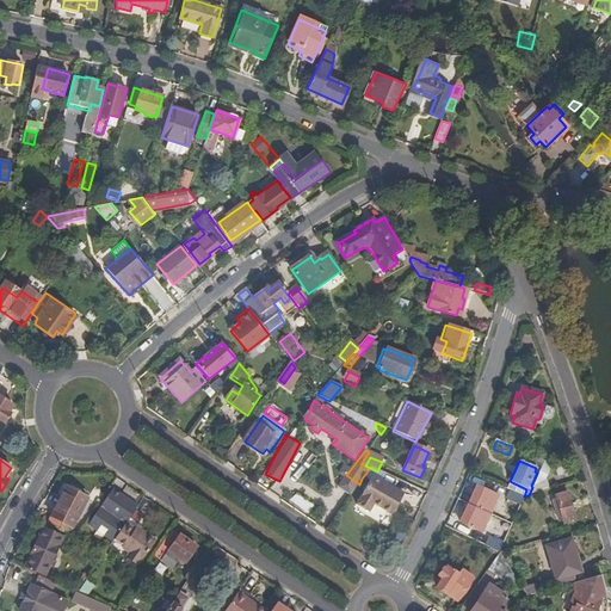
[(549,466),(543,462),(532,487),(529,495),(548,489),(544,477),(549,466)]
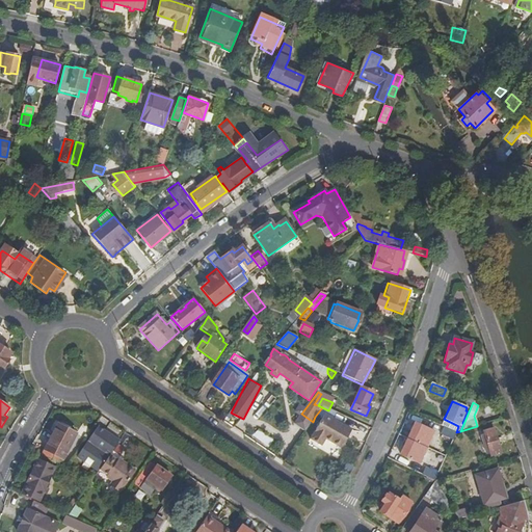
[(324,416),(310,441),(321,448),(325,441),(341,450),(351,431),(324,416)]
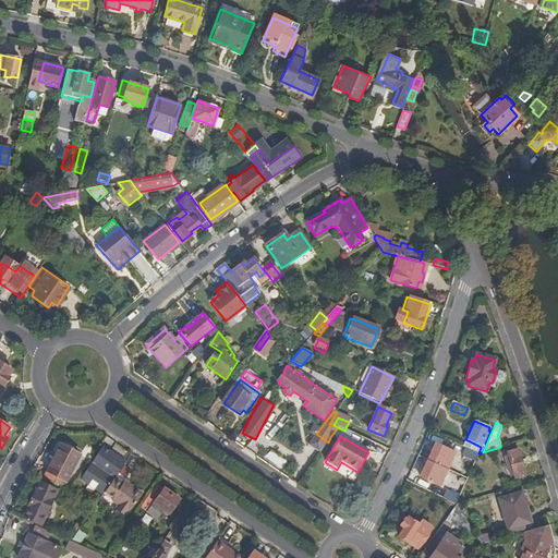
[(478,453),(481,447),(465,439),(463,447),(478,453)]
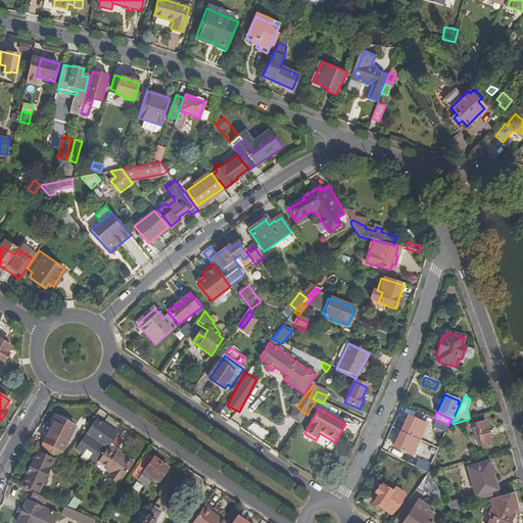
[(412,457),(409,464),(427,473),(442,438),(432,433),(426,446),(418,443),(423,430),(426,431),(427,429),(430,430),(431,427),(409,417),(394,448),(412,457)]
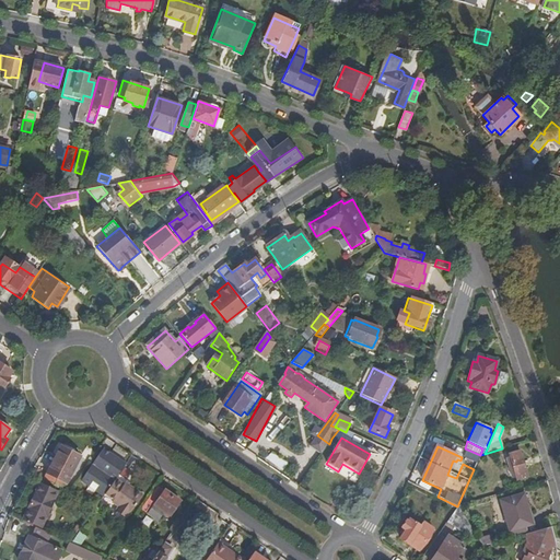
[(61,447),(47,475),(67,483),(80,457),(61,447)]
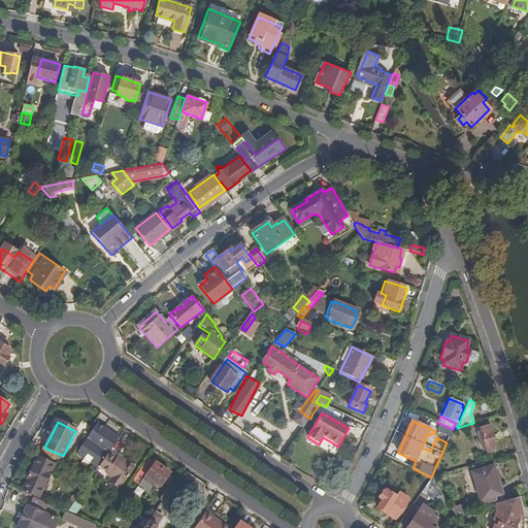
[(80,465),(78,470),(93,476),(97,469),(108,453),(111,448),(118,438),(96,425),(76,454),(77,455),(76,457),(78,458),(79,456),(89,462),(86,468),(80,465)]
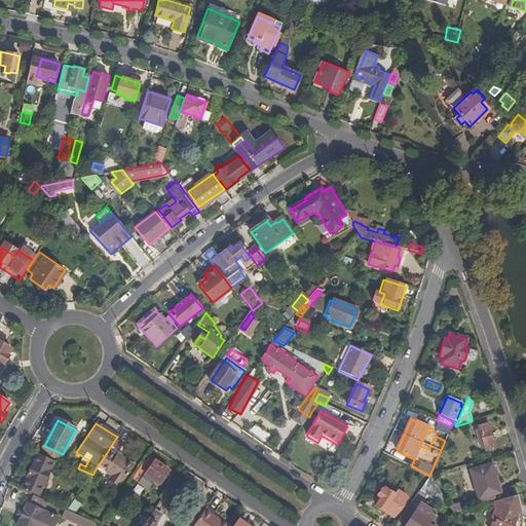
[(480,449),(485,448),(486,451),(495,448),(487,424),(478,427),(481,437),(477,438),(480,449)]
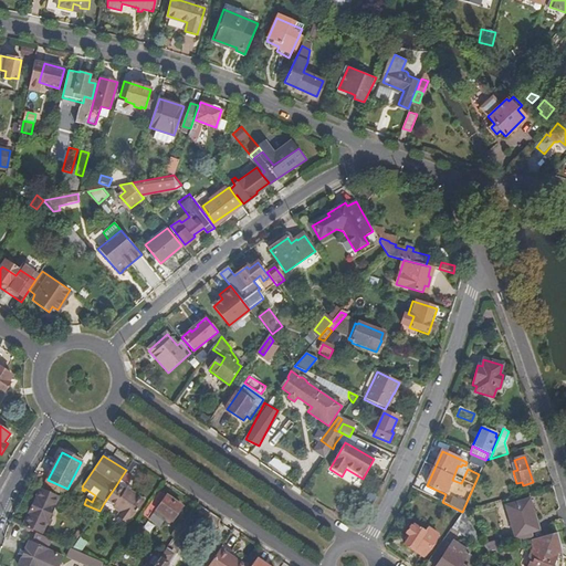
[(67,489),(48,480),(44,486),(61,494),(63,490),(65,492),(67,489)]
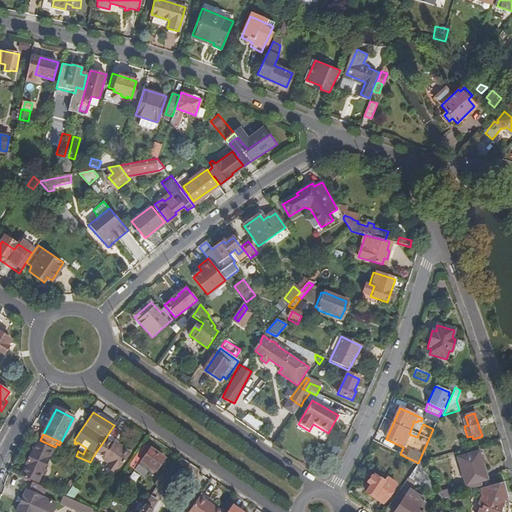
[(115,439),(108,434),(105,439),(112,444),(114,442),(115,439)]
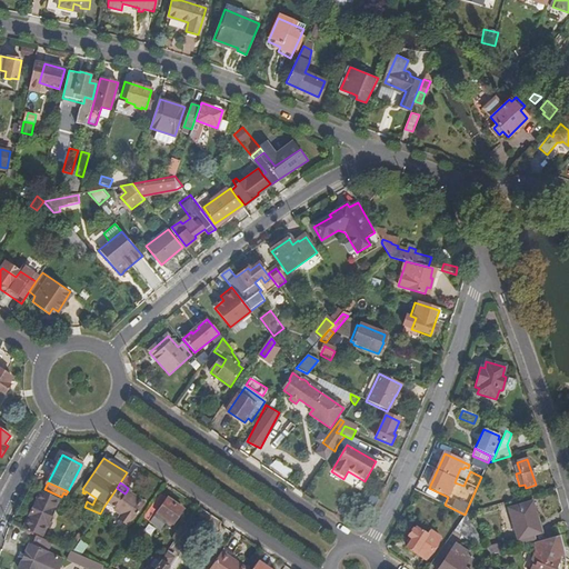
[(143,503),(127,491),(125,493),(117,488),(105,506),(119,515),(116,519),(126,526),(129,521),(130,522),(143,503)]
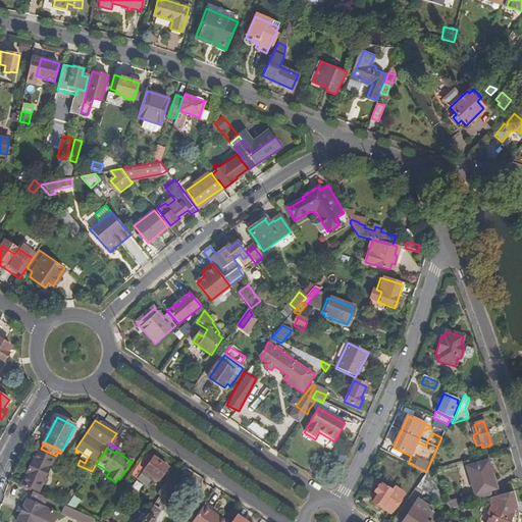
[(46,466),(50,459),(37,453),(22,484),(39,492),(50,468),(46,466)]
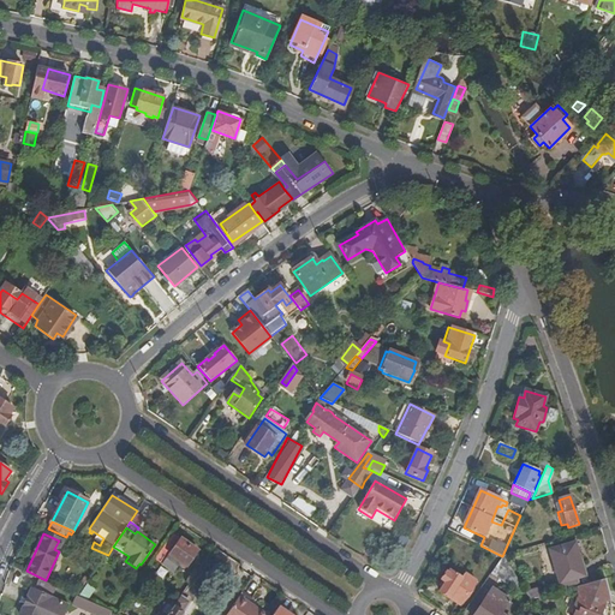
[(180,541),(172,535),(159,555),(169,562),(171,561),(173,559),(185,567),(197,550),(180,539),(180,541)]
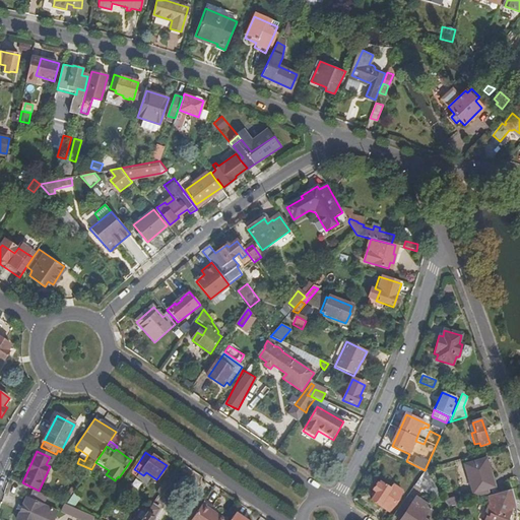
[(465,465),(472,494),(494,488),(486,459),(465,465)]
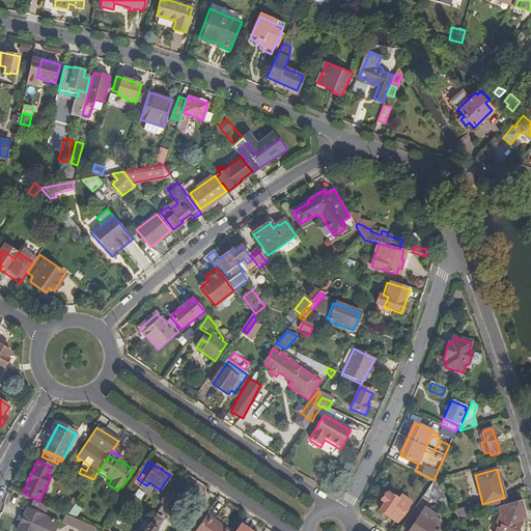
[(434,480),(424,495),(431,501),(440,490),(435,480),(434,480)]
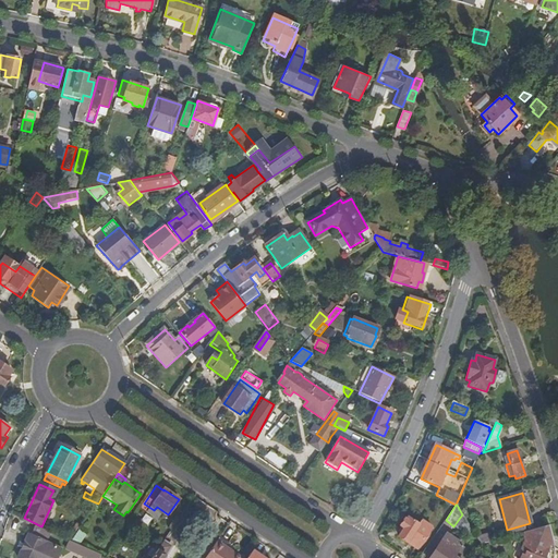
[(167,517),(168,514),(157,507),(155,509),(167,517)]
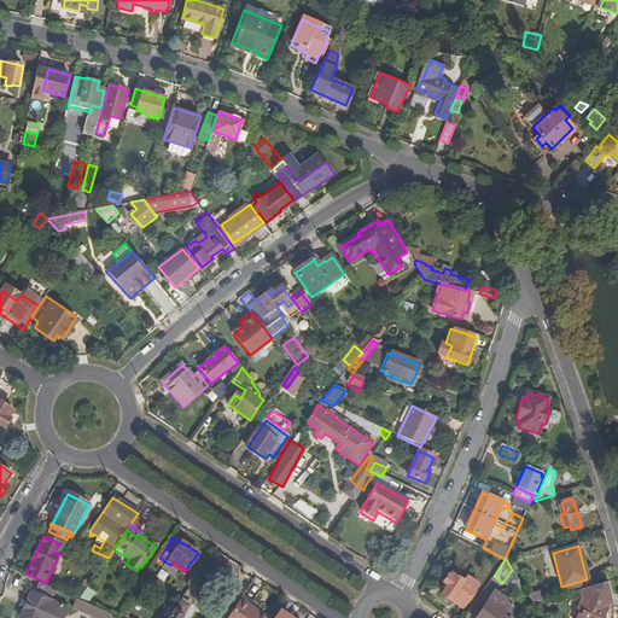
[(448,586),(442,595),(462,610),(478,586),(467,578),(464,582),(453,575),(452,577),(449,576),(444,583),(448,586)]
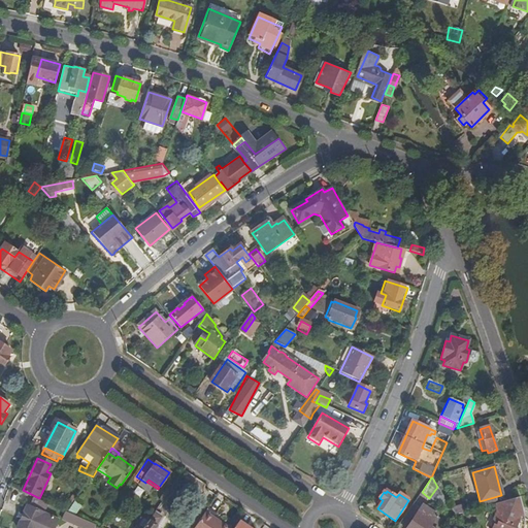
[(44,514),(48,504),(33,497),(29,506),(27,506),(18,527),(56,527),(59,520),(44,514)]
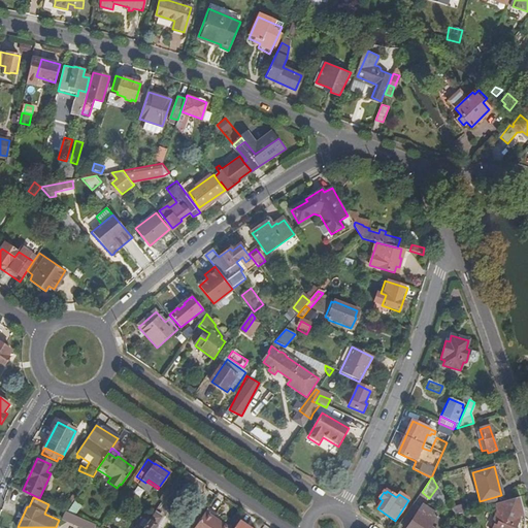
[(521,498),(503,502),(498,516),(500,517),(496,526),(494,525),(492,527),(515,527),(522,510),(517,507),(521,498)]
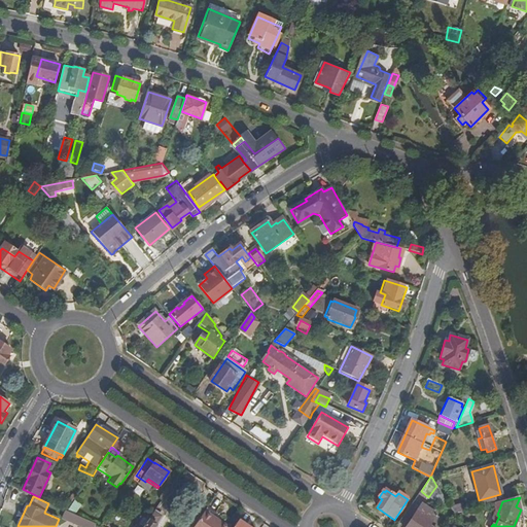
[(80,506),(74,502),(68,512),(75,515),(80,506)]
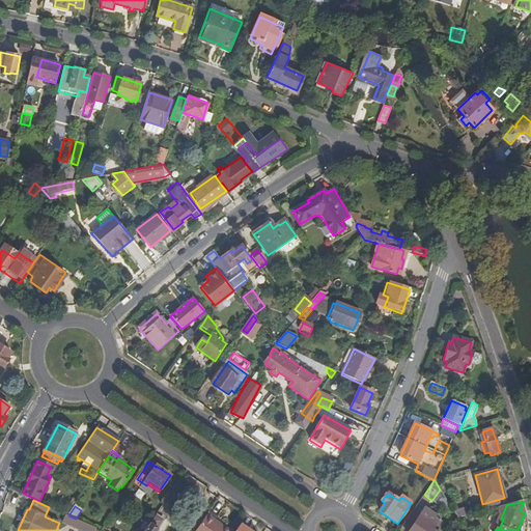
[(156,511),(164,521),(170,516),(162,506),(156,511)]
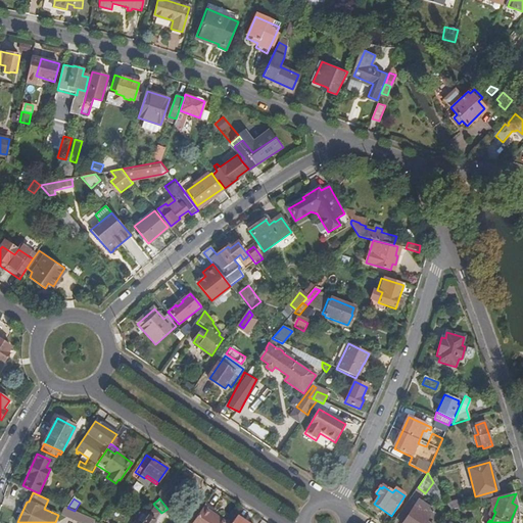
[(432,512),(418,502),(401,522),(427,522),(425,522),(432,512)]
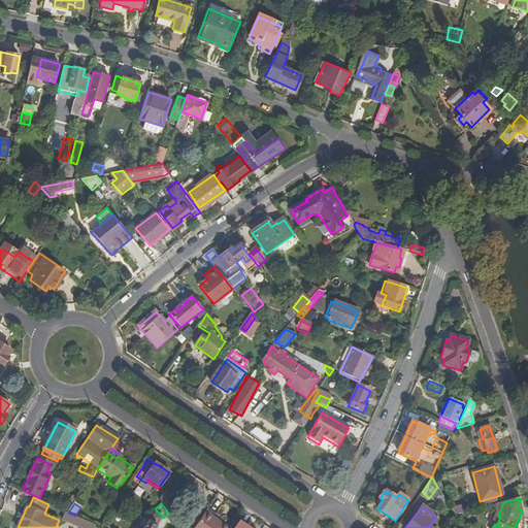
[(207,509),(195,527),(227,527),(221,524),(221,525),(212,520),(216,515),(207,509)]
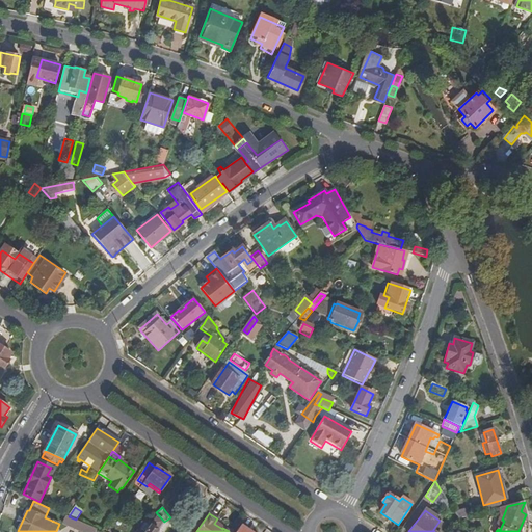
[(69,516),(67,515),(63,522),(85,531),(95,531),(97,529),(76,520),(69,516)]
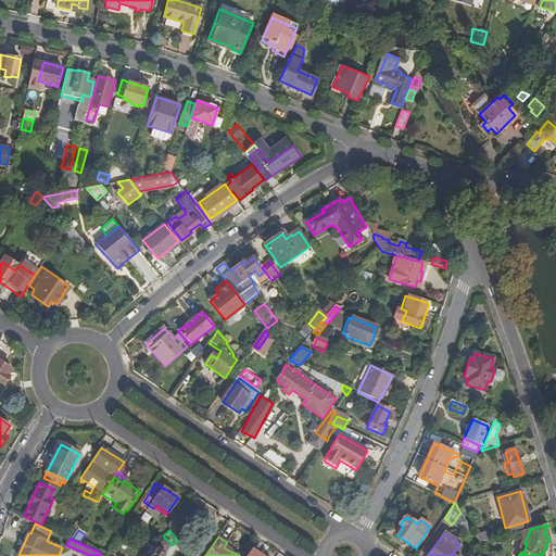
[(490,541),(480,543),(488,550),(490,541)]
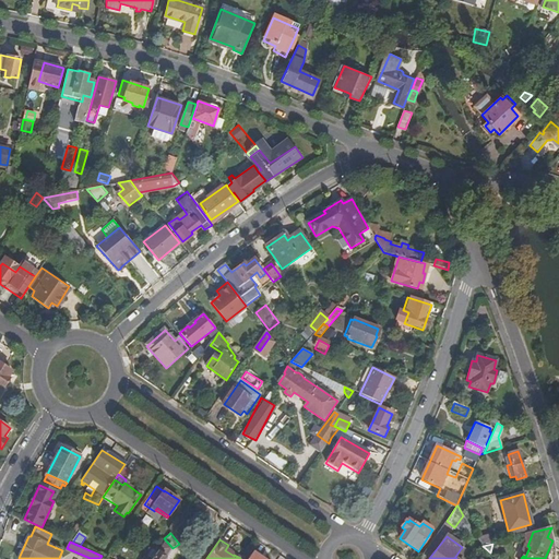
[(153,558),(165,558),(161,556),(162,552),(163,554),(166,548),(163,546),(157,554),(153,558)]
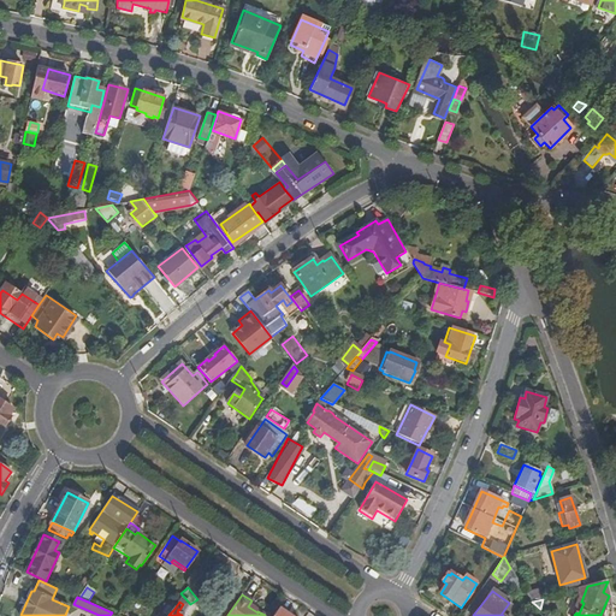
[(158,615),(169,615),(173,610),(166,605),(158,615)]
